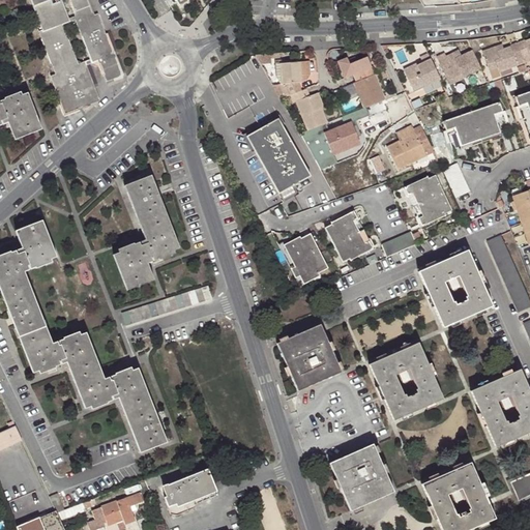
[(29,0),(33,9),(58,0),(29,0)]
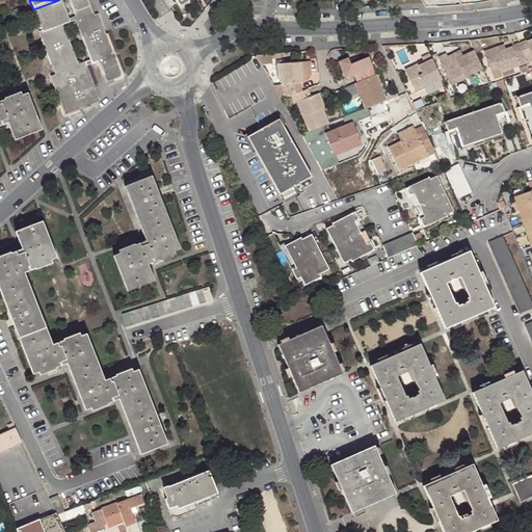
[(70,22),(61,0),(58,0),(33,9),(43,31),(40,32),(56,75),(77,68),(60,25),(70,22)]
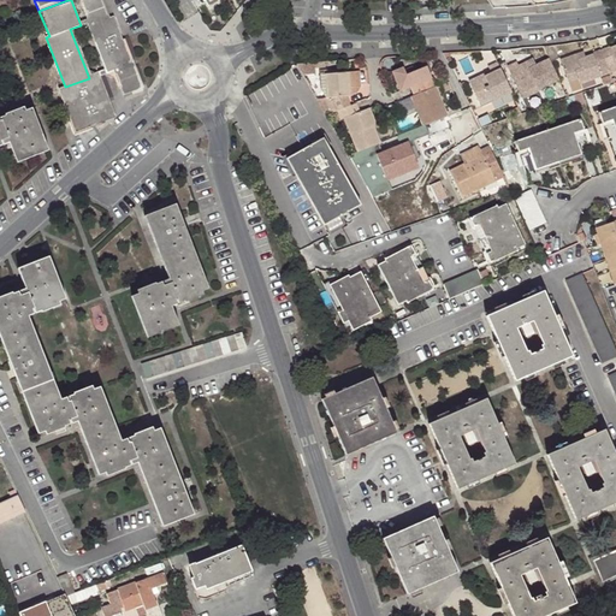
[(108,19),(101,0),(82,0),(81,0),(90,27),(89,28),(104,69),(106,69),(106,72),(114,69),(124,94),(142,87),(132,61),(130,63),(112,18),(108,19)]
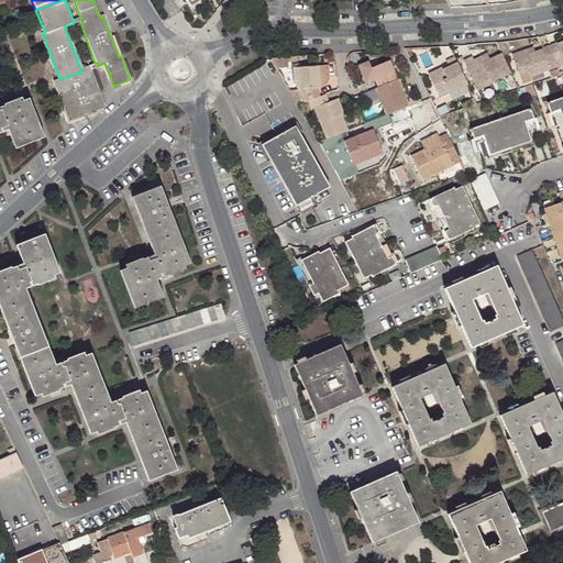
[(556,42),(549,44),(554,61),(562,58),(562,62),(562,41),(556,44),(556,42)]
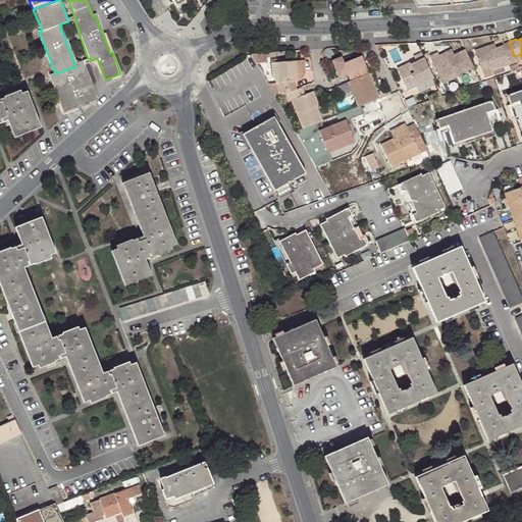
[(514,56),(509,41),(501,44),(502,46),(496,48),(488,51),(486,46),(473,50),(479,68),(481,68),(488,65),(490,70),(508,64),(507,59),(514,56)]
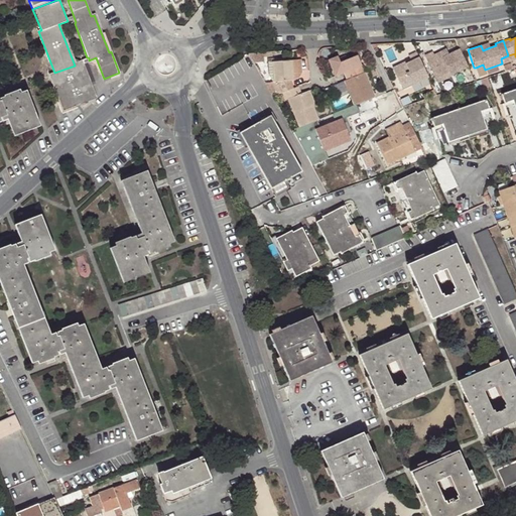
[(466,63),(458,46),(447,52),(442,55),(440,51),(433,54),(431,49),(424,53),(435,77),(447,70),(449,73),(466,63)]
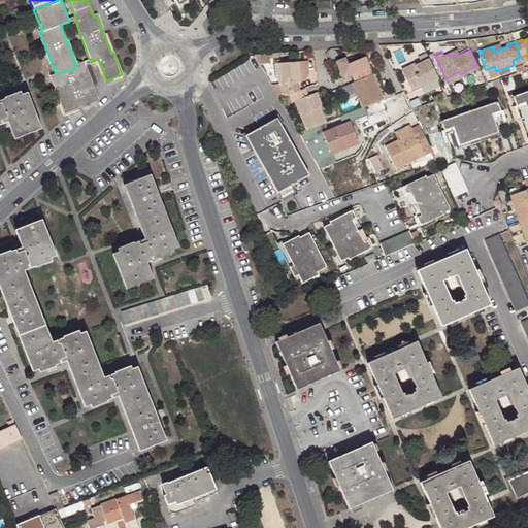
[(436,76),(424,52),(417,56),(418,58),(419,61),(413,64),(411,61),(399,67),(408,85),(417,81),(419,85),(436,76)]
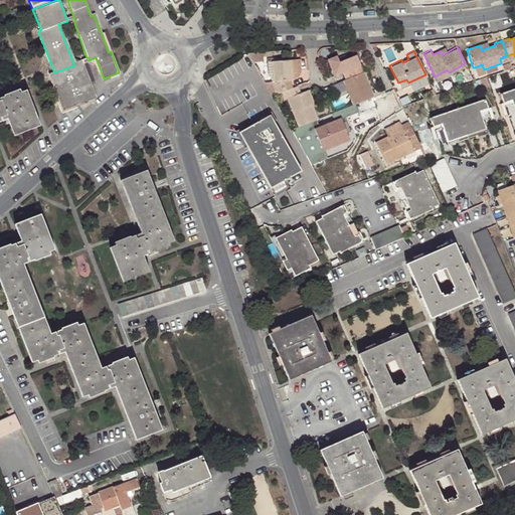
[(342,73),(345,80),(363,73),(356,56),(346,60),(339,63),(337,59),(336,56),(326,61),(333,77),(342,73)]
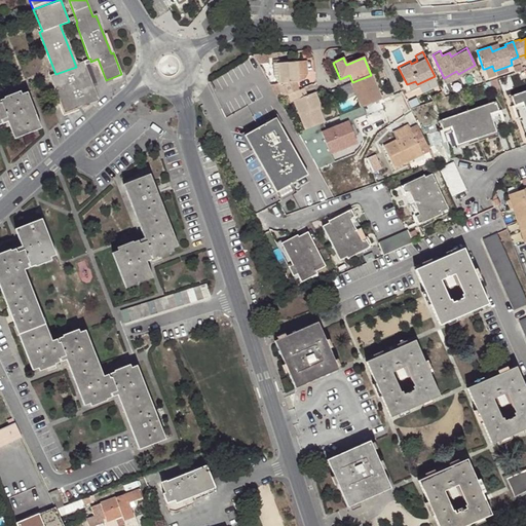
[(296,62),(296,63),(298,82),(303,80),(306,74),(306,61),(296,62)]
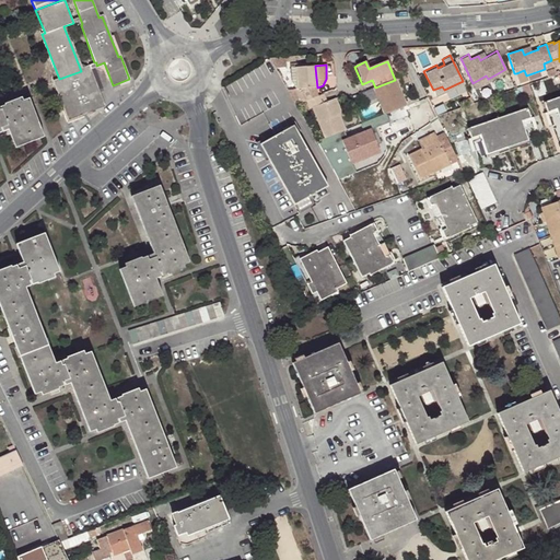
[(300,91),(304,102),(305,102),(318,96),(315,89),(317,89),(317,88),(315,67),(295,69),(298,91),(300,91)]
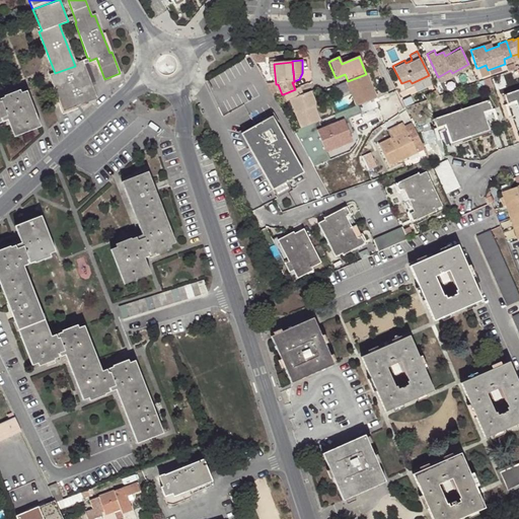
[(82,63),(75,66),(55,73),(52,75),(64,109),(95,97),(82,63)]
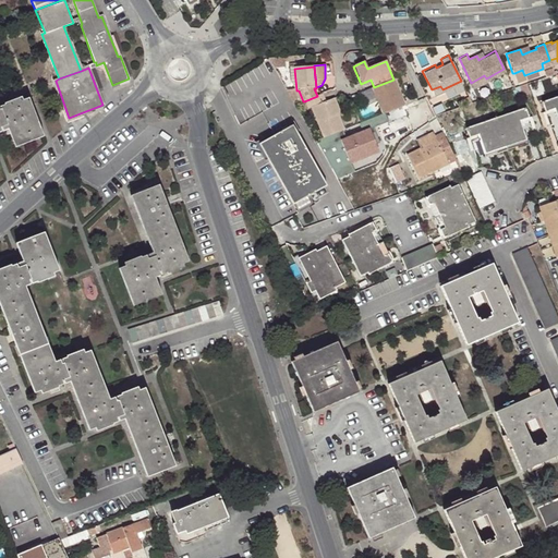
[(487,82),(486,79),(484,75),(471,83),(474,88),(487,82)]
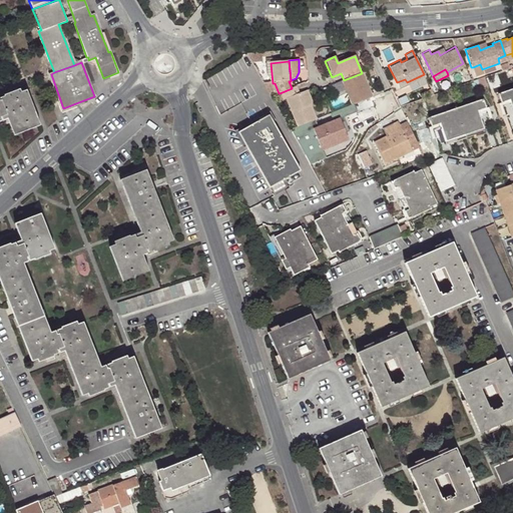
[(345,94),(350,104),(371,96),(363,78),(367,76),(365,72),(362,73),(344,80),(349,92),(345,94)]
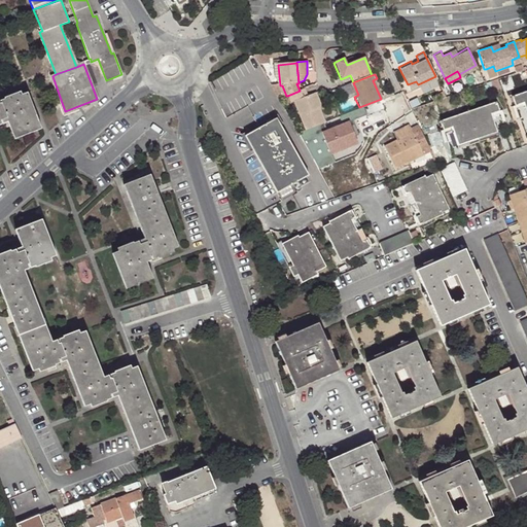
[(353,82),(349,84),(354,97),(358,95),(353,82)]
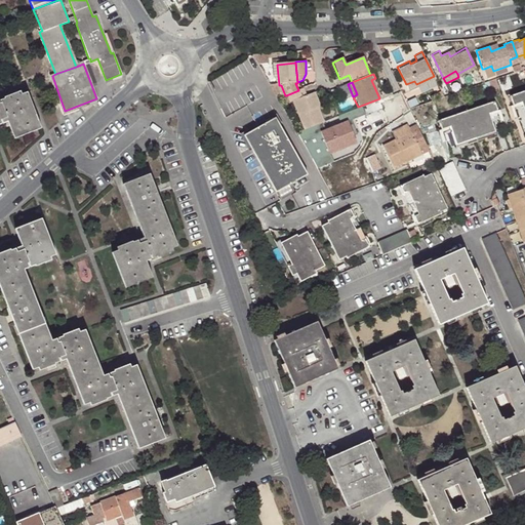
[(291,102),(303,129),(322,121),(317,108),(315,103),(317,102),(314,93),(306,96),(303,89),(298,90),(286,95),(289,104),(291,102)]
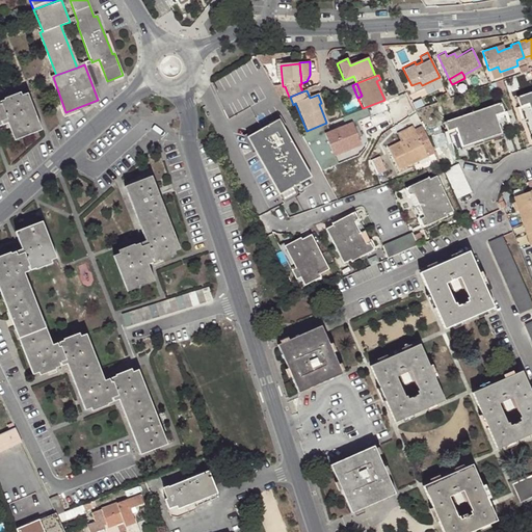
[(528,103),(531,115),(531,91),(516,97),(520,106),(528,103)]
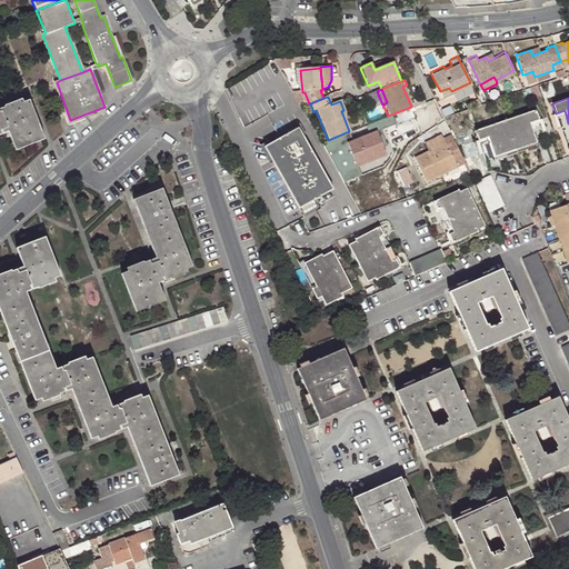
[(0,132),(5,131),(9,130),(17,150),(45,139),(30,100),(0,110),(0,132)]
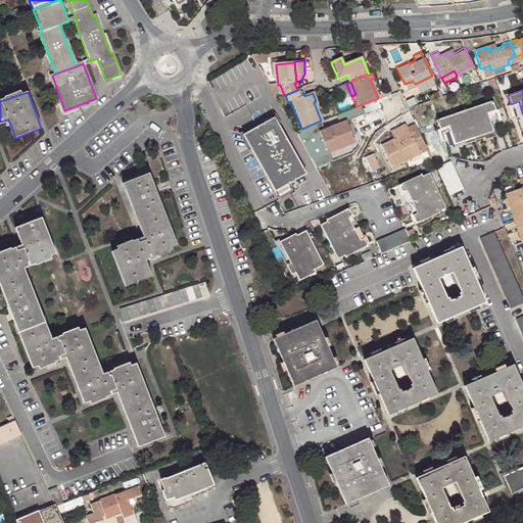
[(447,126),(454,143),(492,131),(486,112),(494,109),(491,101),(437,120),(439,128),(447,126)]
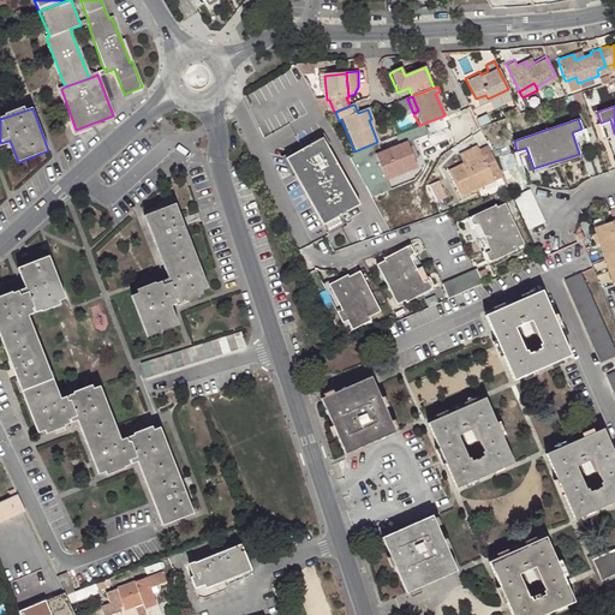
[(406,138),(429,133),(427,126),(405,131),(406,138)]
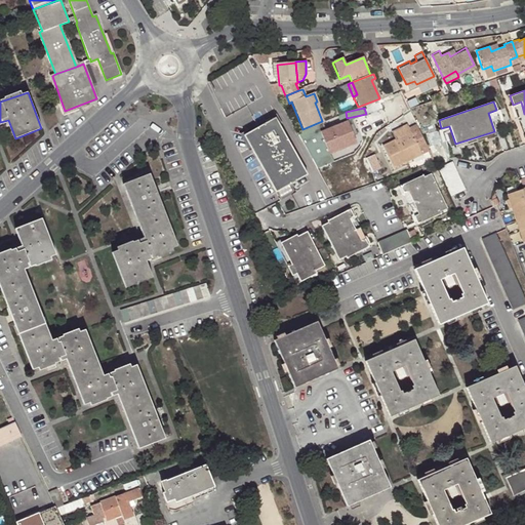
[(321,176),(320,174),(314,176),(316,180),(306,185),(300,177),(307,173),(275,117),(244,134),(275,192),(288,185),(290,190),(289,191),(291,191),(291,197),(278,202),(285,214),(332,197),(321,176)]
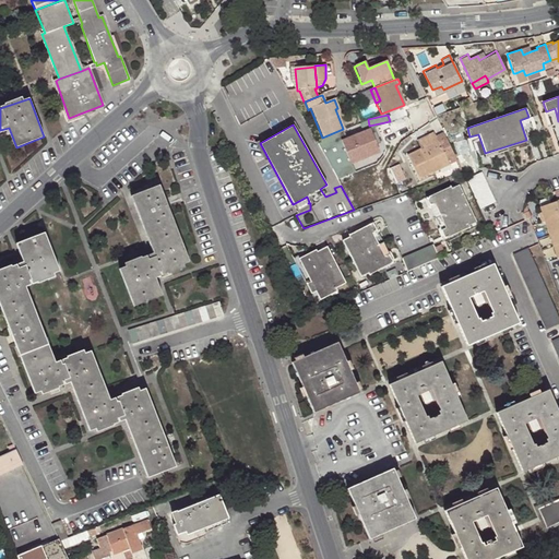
[(354,147),(345,151),(349,163),(349,164),(361,158),(385,149),(379,130),(371,133),(368,125),(358,129),(360,133),(349,138),(354,147)]
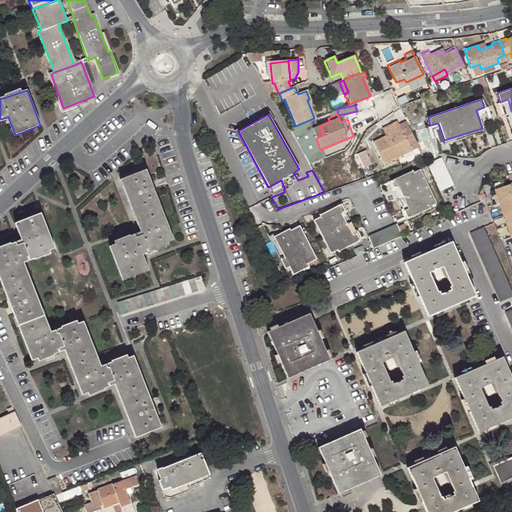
[(400,127),(384,135),(372,141),(375,147),(411,131),(404,116),(396,120),(400,127)]
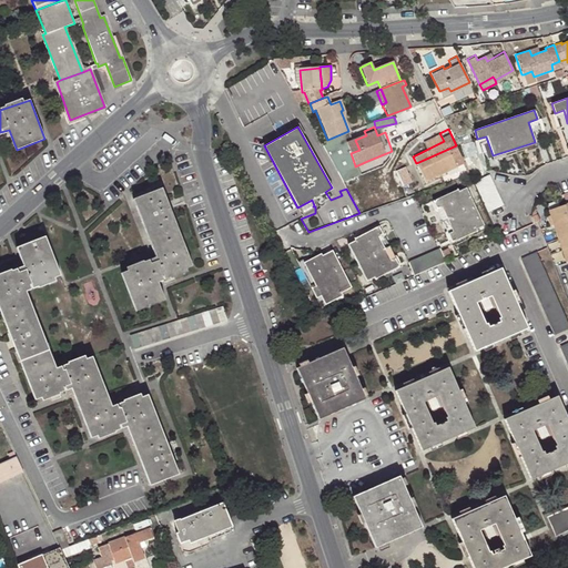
[(421,139),(422,139),(438,131),(438,130),(421,139)]
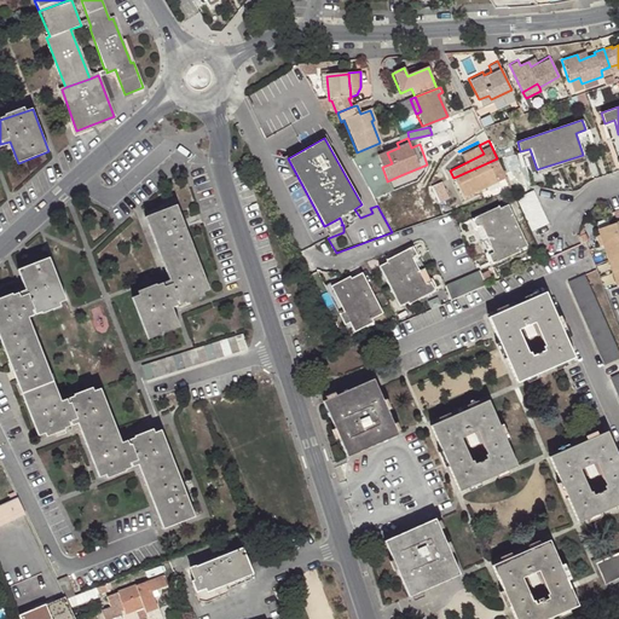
[(478,143),(460,151),(464,163),(484,154),(479,145),(478,143)]
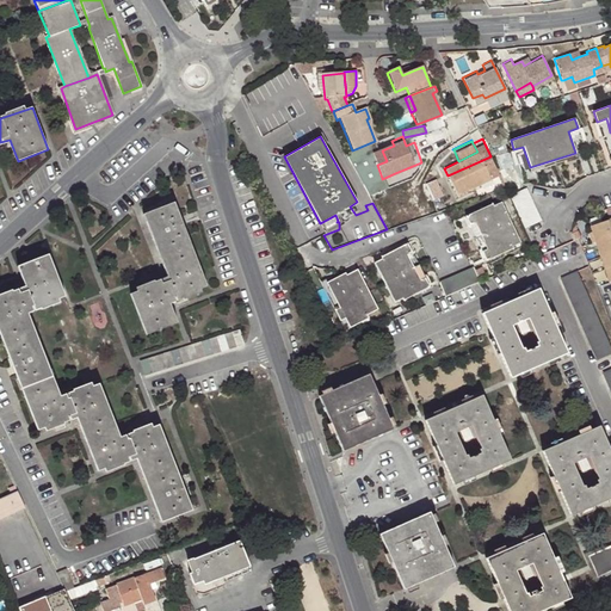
[(575,153),(530,167),(531,171),(576,156),(575,153)]
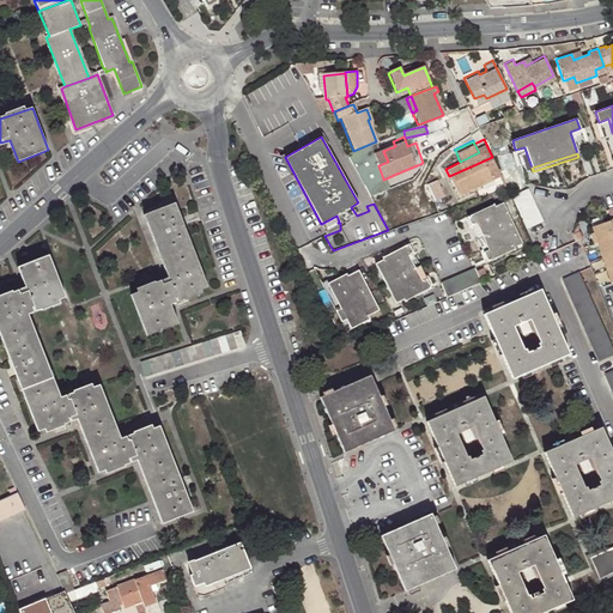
[(486,170),(496,165),(492,157),(449,176),(457,195),(491,180),(486,170)]
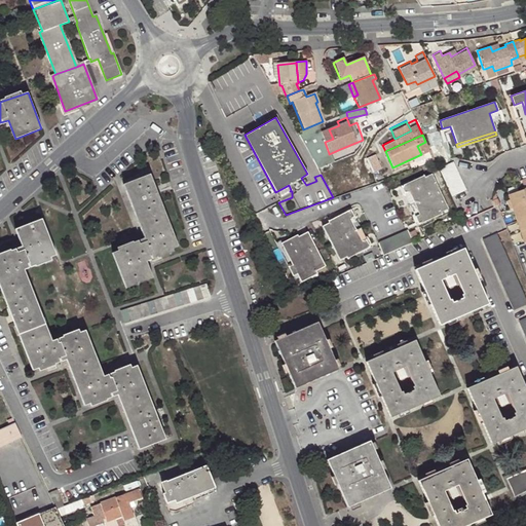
[(379,168),(373,154),(366,158),(371,172),(379,168)]
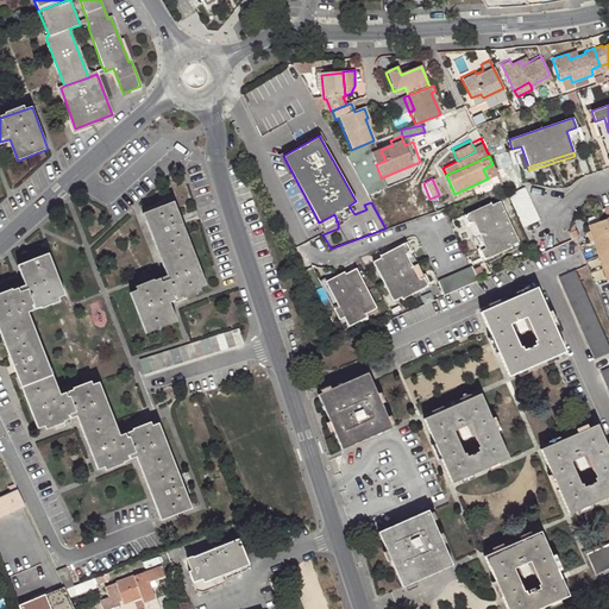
[(525,187),(509,194),(522,226),(540,220),(525,187)]
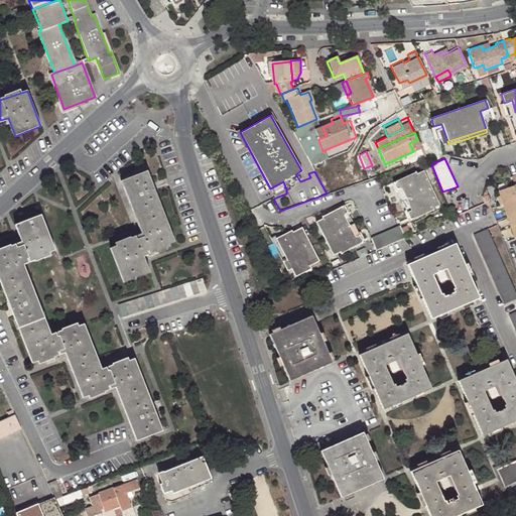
[(134,216),(160,206),(153,184),(147,170),(121,180),(134,216)]
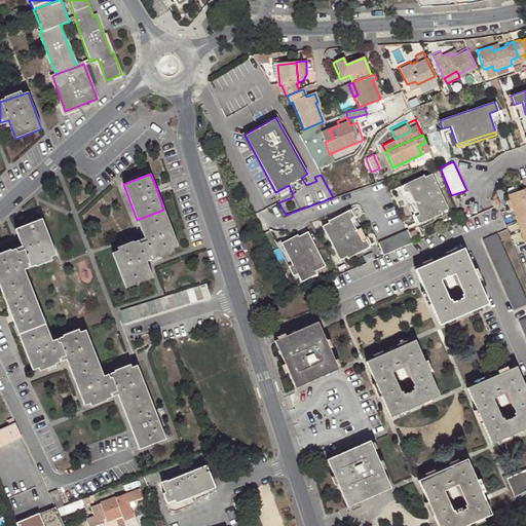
[(401,185),(404,192),(408,191),(413,202),(418,214),(414,216),(418,224),(441,214),(440,212),(447,209),(431,174),(424,177),(423,175),(401,185)]
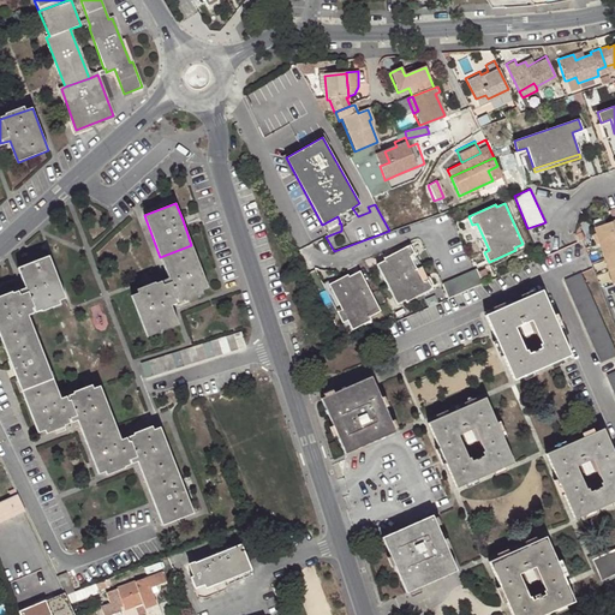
[(614,221),(609,224),(595,228),(613,284),(614,282),(614,221)]
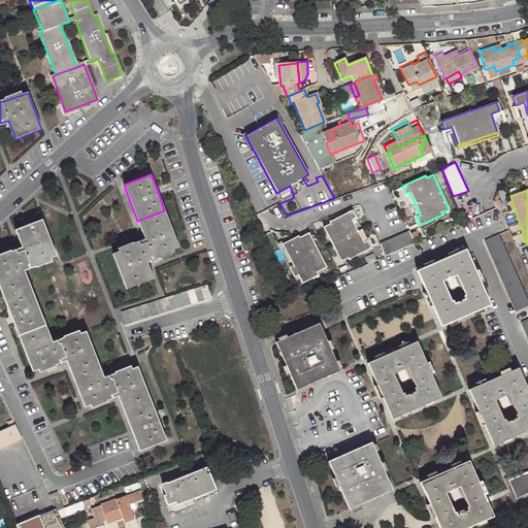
[(409,192),(405,193),(410,205),(415,203),(409,192)]
